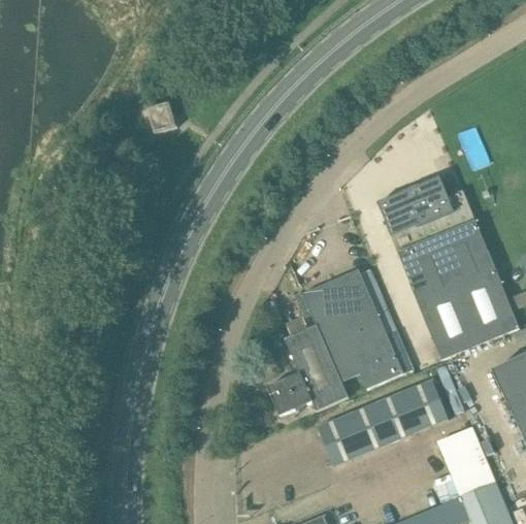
[(168,100),(145,106),(153,132),(176,125),(168,100)]
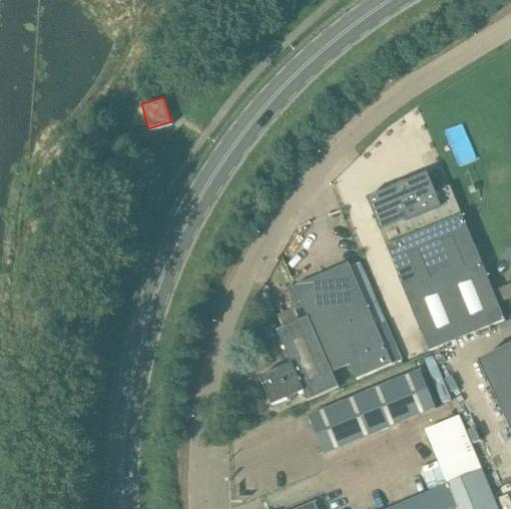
[(391,184),(366,195),(379,228),(387,246),(428,348),(503,317),(496,300),(507,296),(502,285),(492,289),(477,253),(473,241),(449,182),(448,182),(434,188),(426,170),(425,170),(425,171),(407,178),(398,181),(391,184)]
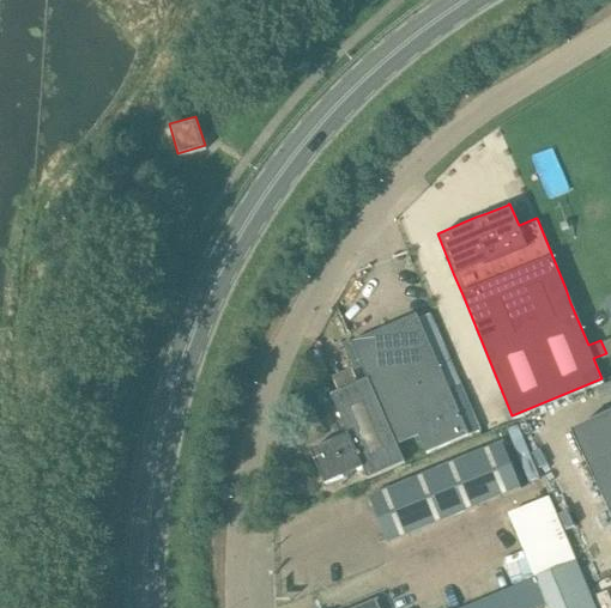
[(610,317),(610,335),(600,340),(606,353),(610,351),(610,292),(603,297),(610,317)]
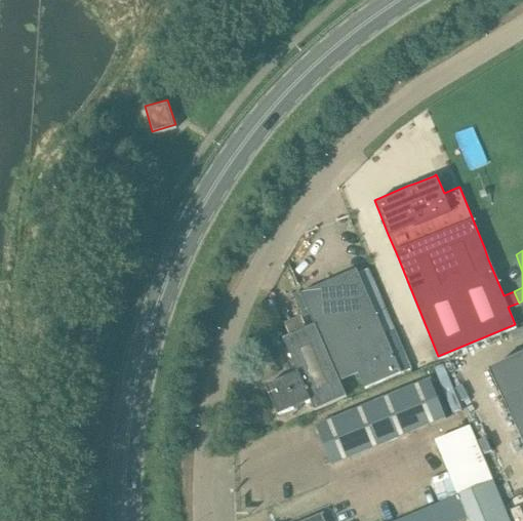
[(355,266),(299,290),(313,321),(315,321),(332,364),(339,378),(358,371),(364,386),(409,365),(366,266),(357,270),(355,266)]
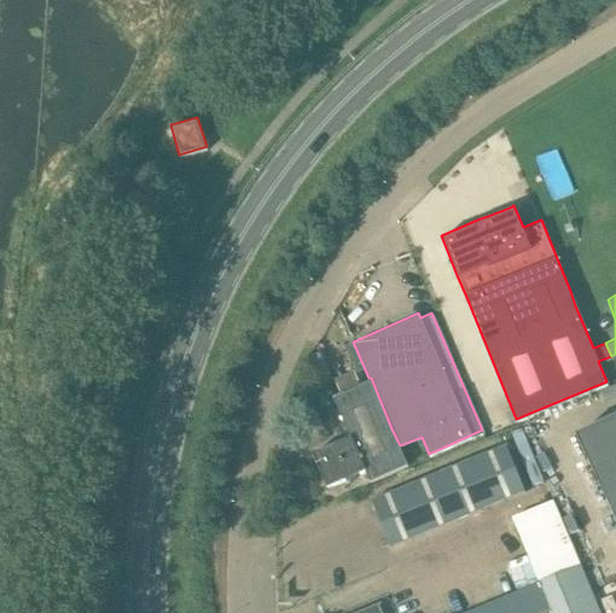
[(400,445),(391,428),(371,378),(368,378),(353,342),(344,345),(359,383),(331,395),(349,435),(312,450),(326,485),(364,468),(368,479),(407,462),(400,445)]
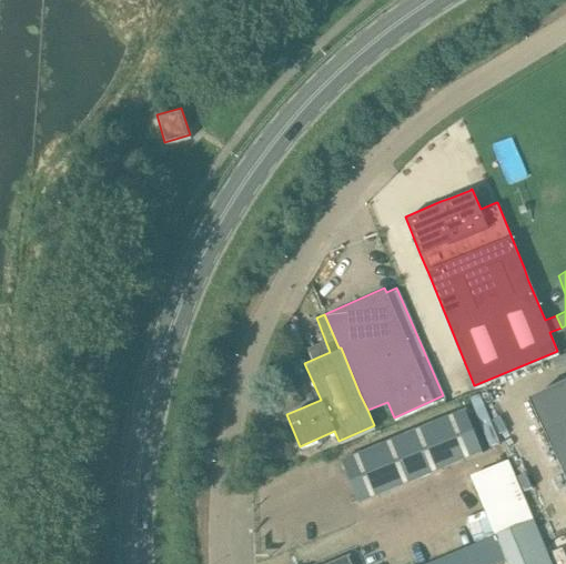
[(565,379),(527,398),(565,479),(565,379)]
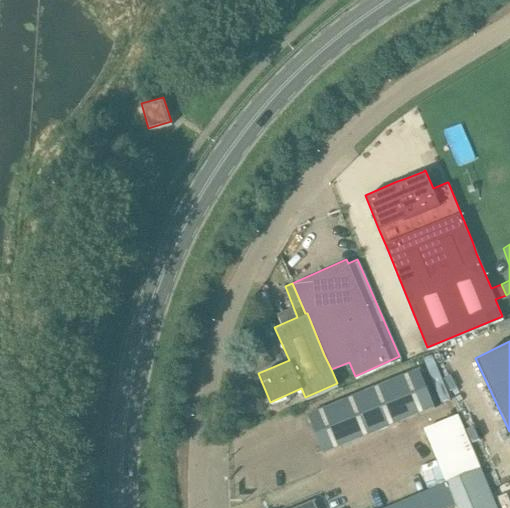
[(324,449),(435,403),(419,366),(308,412),(324,449)]
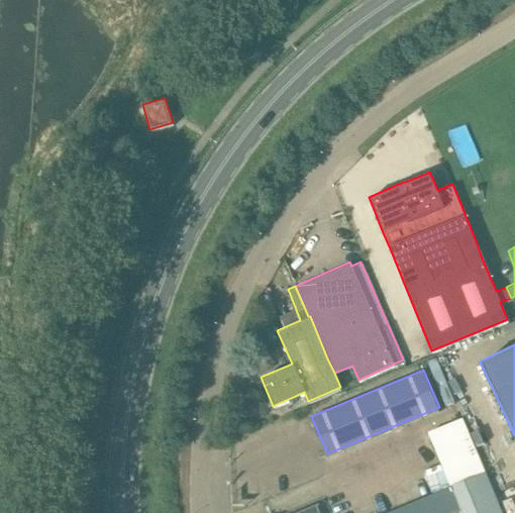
[(439,462),(421,469),(431,492),(449,485),(439,462)]
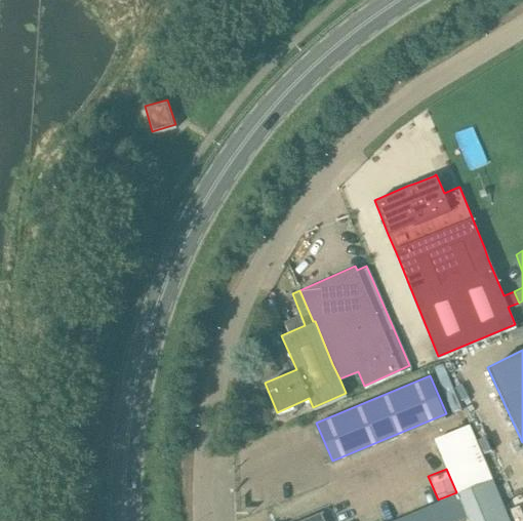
[(510,520),(492,477),(456,492),(467,516),(468,520),(510,520)]
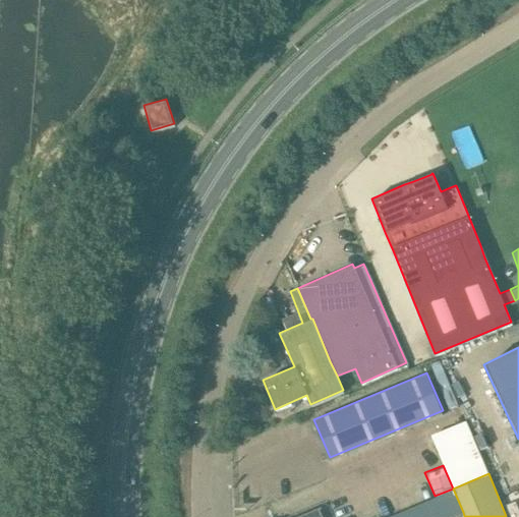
[(453,489),(387,516),(449,516),(463,512),(453,489)]
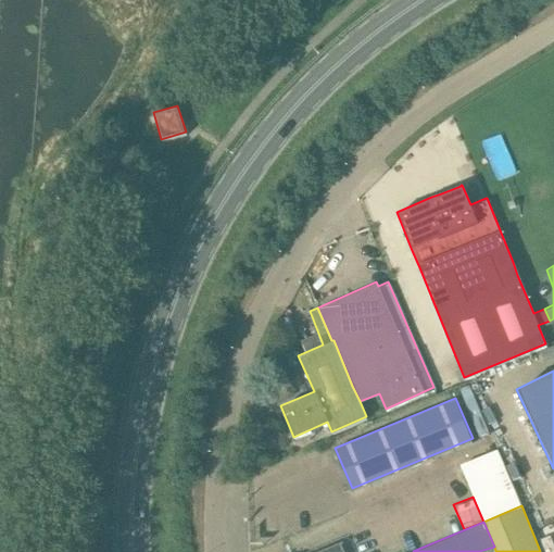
[(343,551),(339,540),(310,551),(343,551)]
